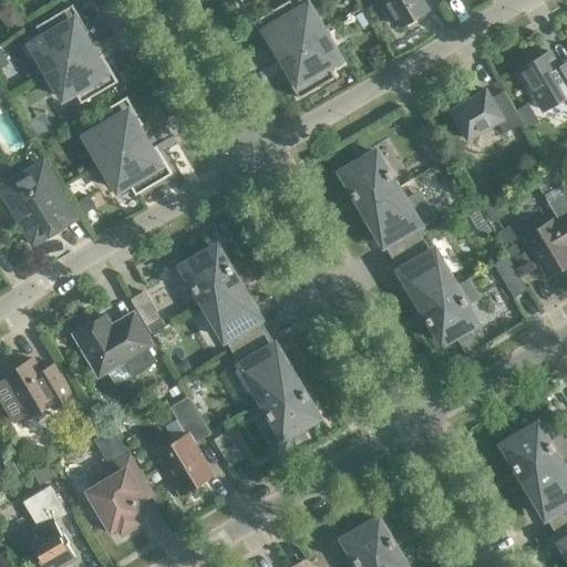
[(275,45),(281,57),(323,31),(308,4),(297,11),(289,0),(254,21),(269,49),(275,45)]
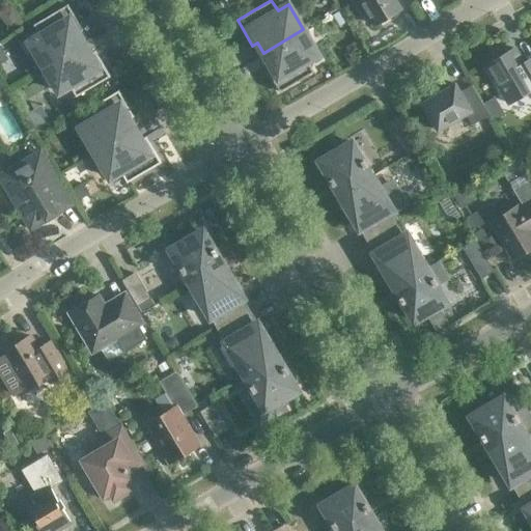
[(360,0),(374,25),(401,9),(395,0),(360,0)]
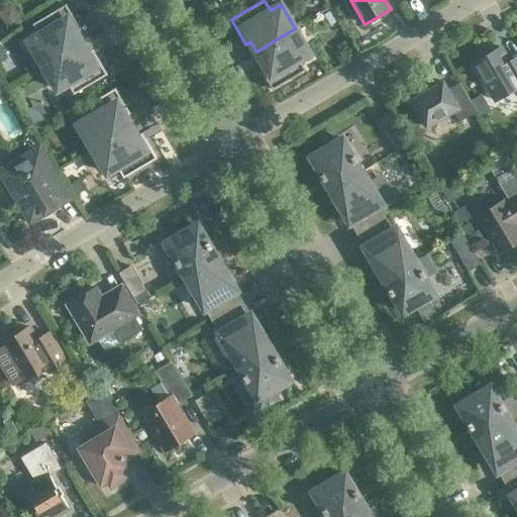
[(28,40),(42,65),(82,42),(76,32),(81,29),(66,4),(32,24),(38,34),(28,40)]
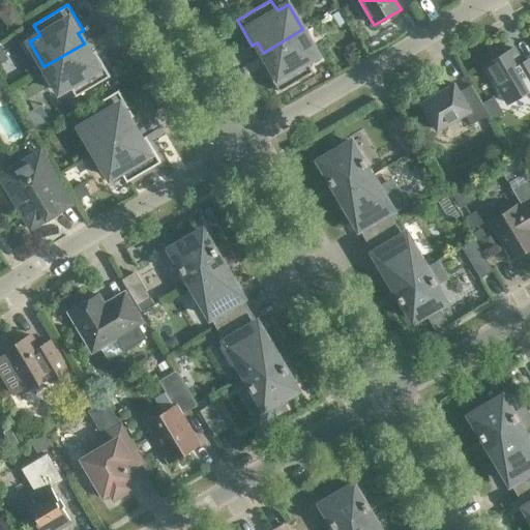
[(337,11),(329,17),(334,25),(343,20),(337,11)]
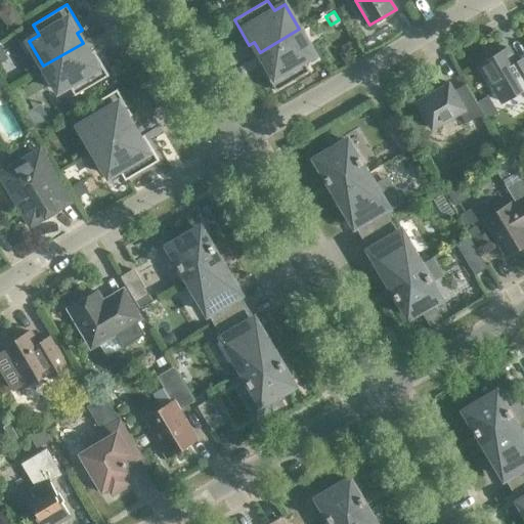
[(314,54),(299,29),(260,52),(266,62),(261,66),(276,91),(309,71),(303,60),(314,54)]
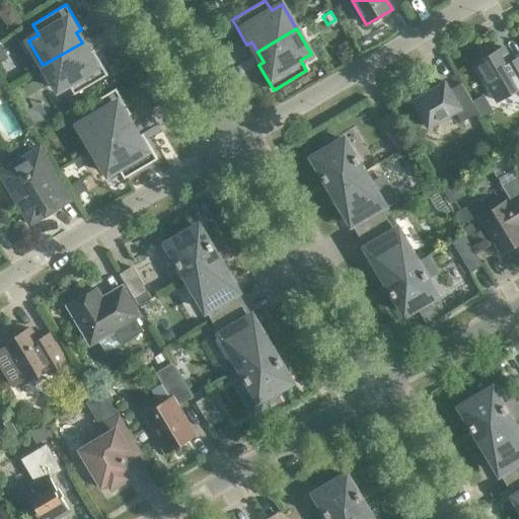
[(87,53),(82,43),(43,65),(58,90),(68,83),(74,94),(107,74),(92,50),(87,53)]
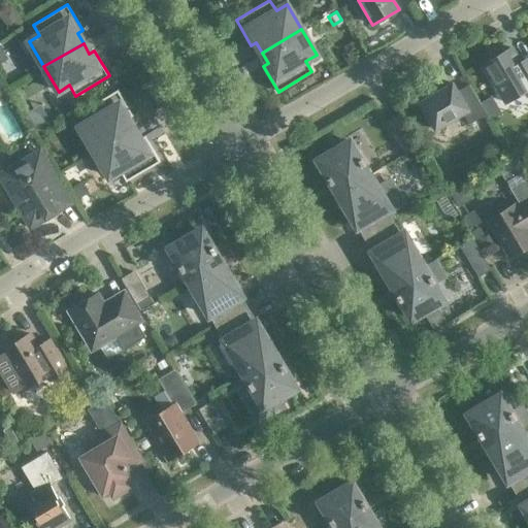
[(527,58),(521,63),(512,48),(484,65),(505,103),(524,92),(526,96),(527,95),(527,58)]
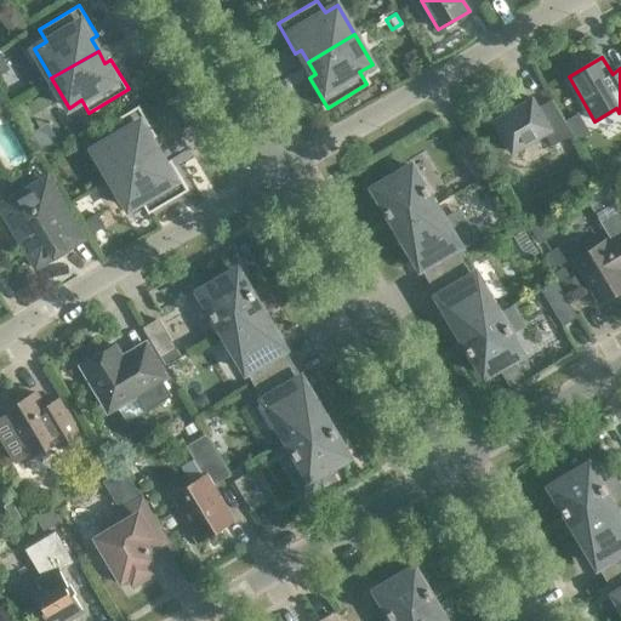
[(537,108),(533,98),(494,121),(512,153),(545,134),(552,146),(571,135),(551,100),(537,108)]
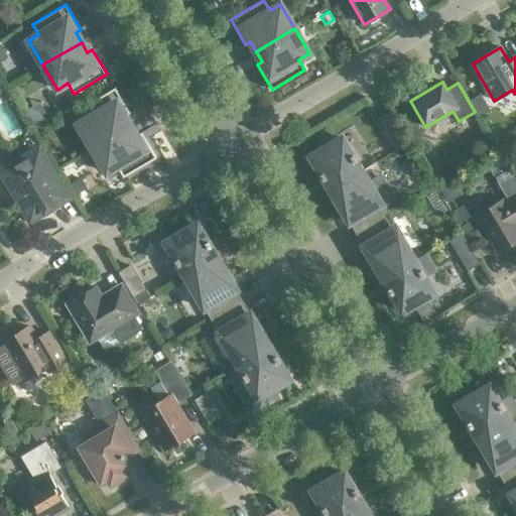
[(78,124),(93,148),(131,126),(125,116),(130,113),(115,88),(82,108),(88,118),(78,124)]
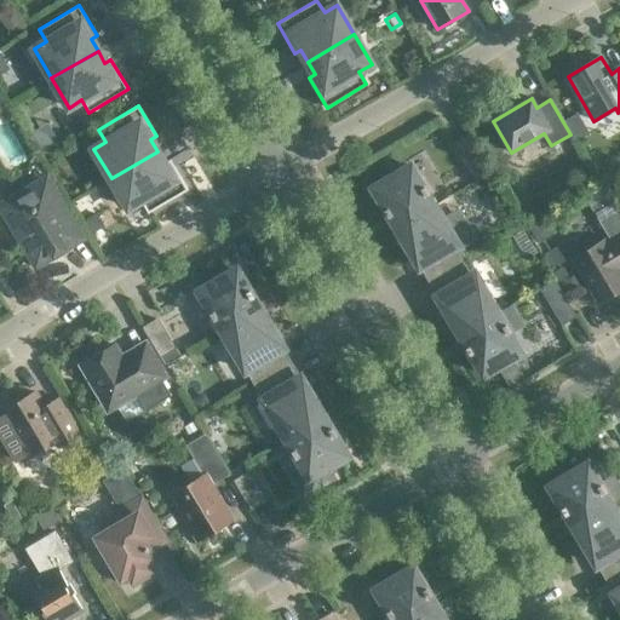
[(579,112),(566,120),(578,141),(591,133),(579,112)]
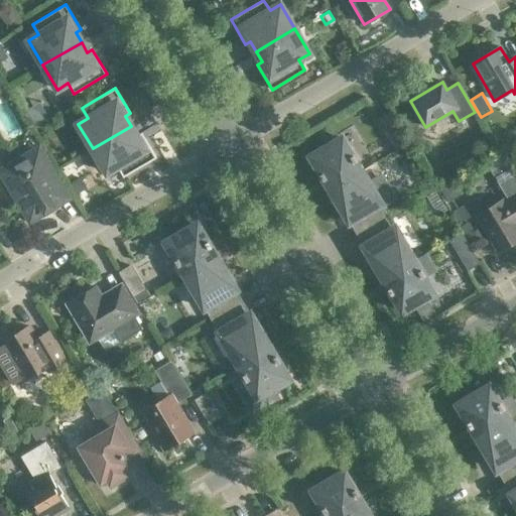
[(137,135),(131,126),(93,148),(107,172),(117,166),(123,177),(156,157),(141,133),(137,135)]
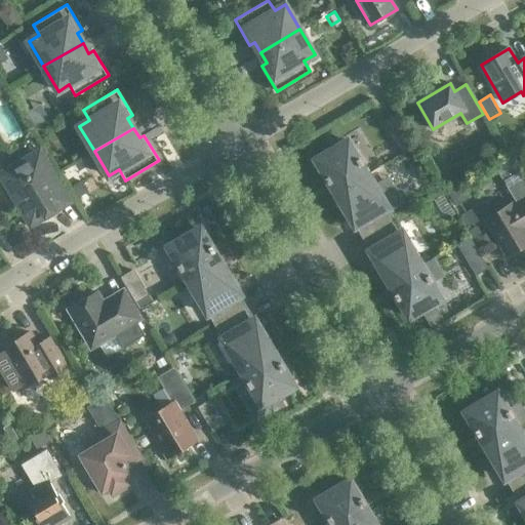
[(334,180),(339,189),(340,190),(368,173),(362,164),(363,163),(359,157),(358,158),(348,140),(316,159),(326,176),(325,177),(329,184),(334,180)]
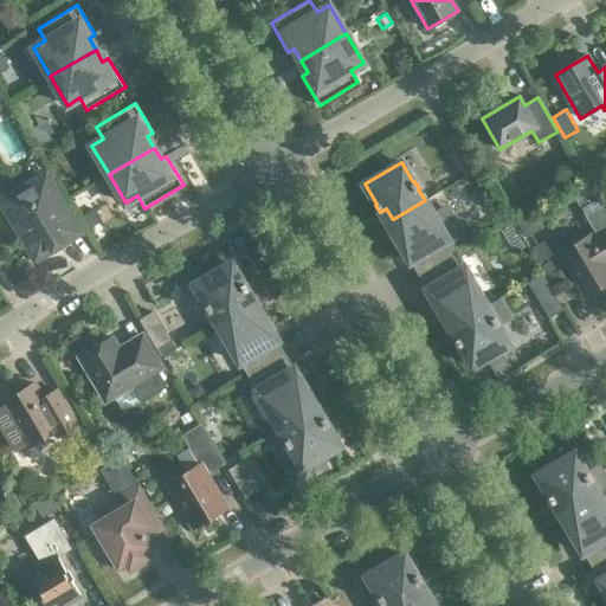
[(63,238),(79,229),(46,172),(0,199),(0,202),(34,262),(65,244),(63,238)]
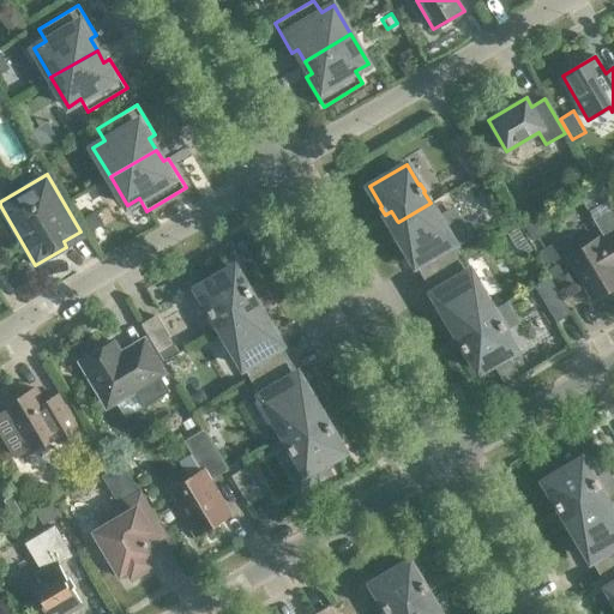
[(593,300),(613,287),(613,206),(601,185),(582,196),(605,234),(606,233),(608,238),(601,242),(599,238),(567,257),(593,300)]
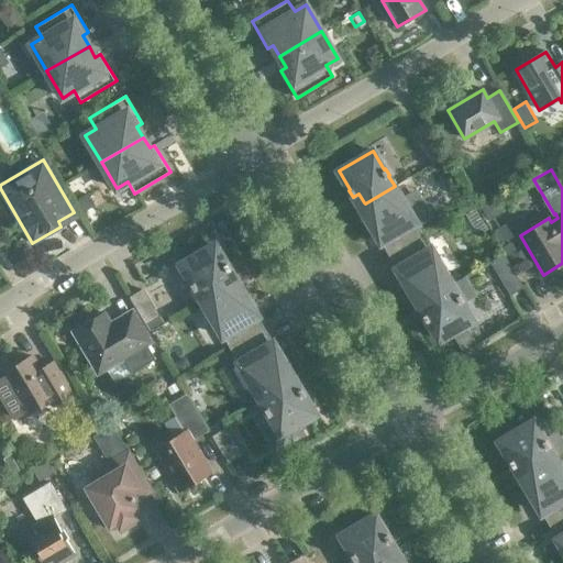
[(477,197),(493,191),(487,176),(472,180),(477,197)]
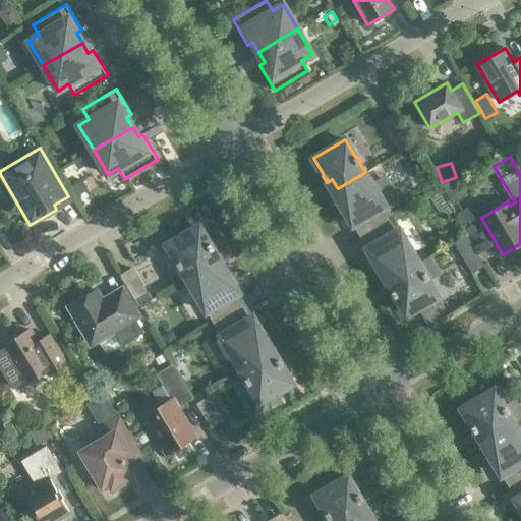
[(392,218),(365,172),(338,188),(337,187),(333,190),(347,214),(351,212),(364,234),(392,218)]
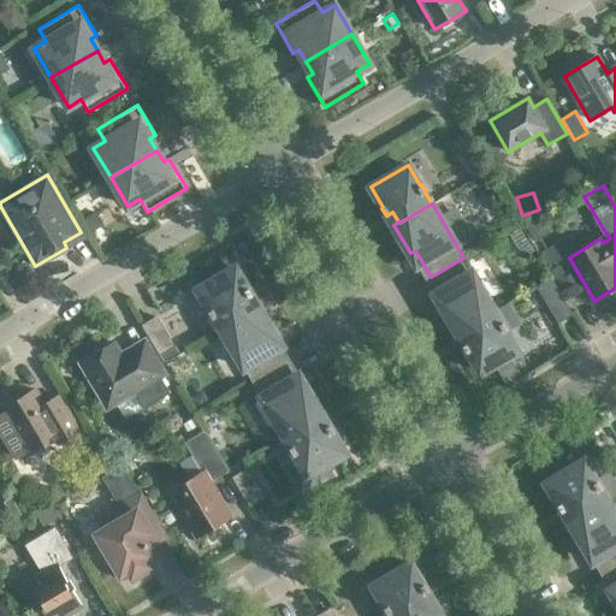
[(520,229),(509,235),(516,247),(527,241),(520,229)]
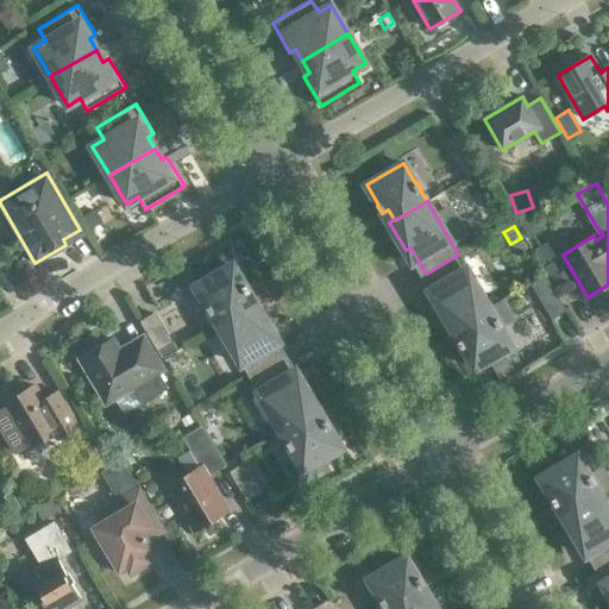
[(489,307),(458,255),(426,274),(441,299),(437,302),(453,331),(458,327),(457,326),(489,307)]
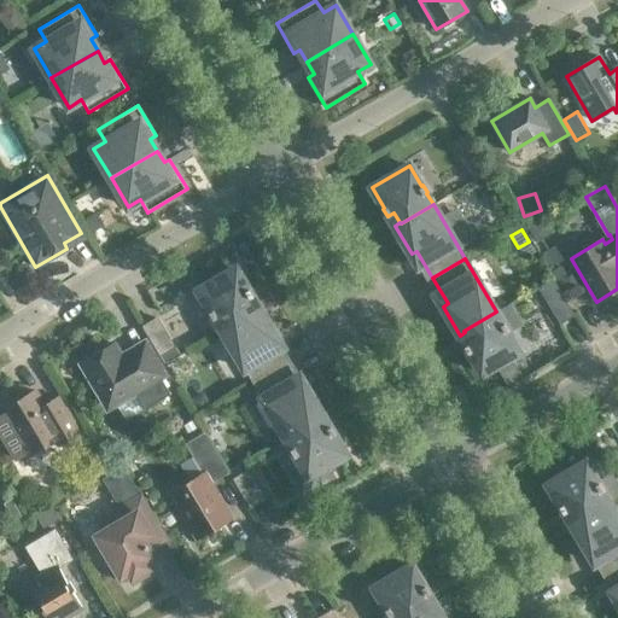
[(215,319),(221,330),(254,310),(254,309),(248,299),(254,296),(249,289),(248,289),(235,268),(198,290),(210,312),(209,312),(214,319),(215,319)]
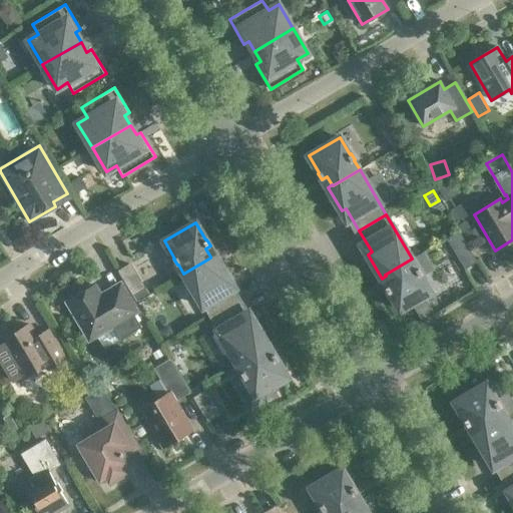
[(475,231),(469,229),(462,234),(468,244),(479,238),(475,231)]
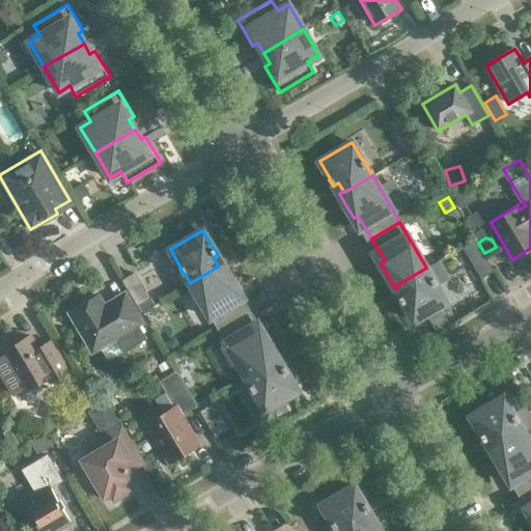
[(475,240),(463,246),(481,278),(494,271),(475,240)]
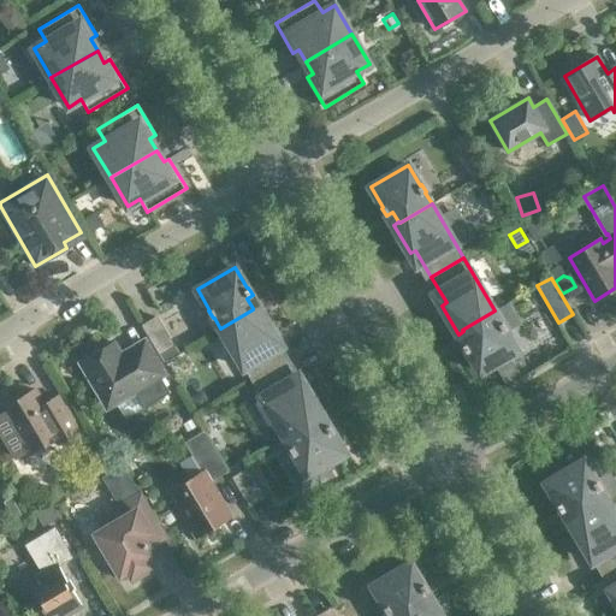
[(508,303),(495,311),(462,330),(463,331),(469,341),(463,345),(467,353),(468,351),(480,372),(519,350),(505,330),(519,321),(508,303)]
